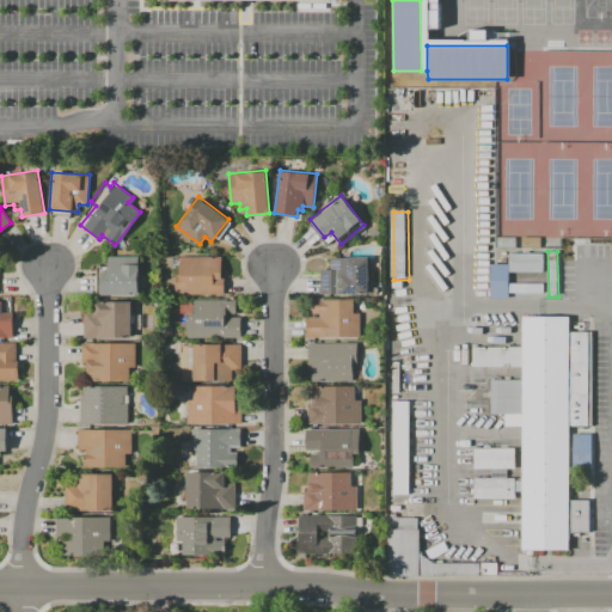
[(543,271),(510,273),(509,254),(542,252),(543,271)]
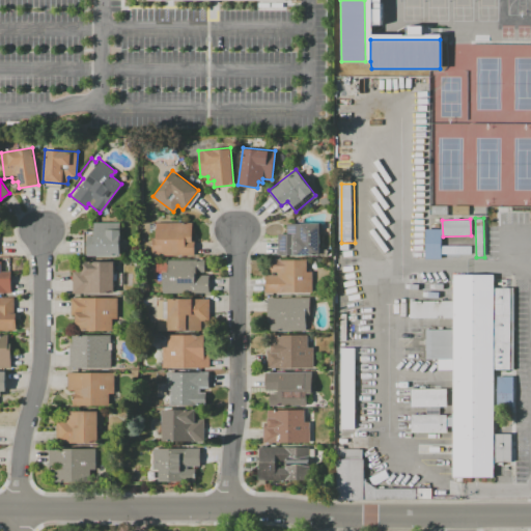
[(119,222),(120,255),(87,255),(87,235),(93,235),(93,222),(119,222)]
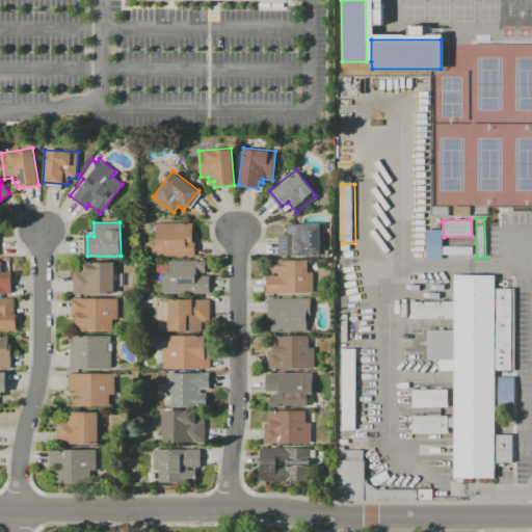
[(191,222),(192,239),(194,239),(194,255),(152,256),(152,238),(150,238),(150,223),(156,223),(156,222),(191,222)]
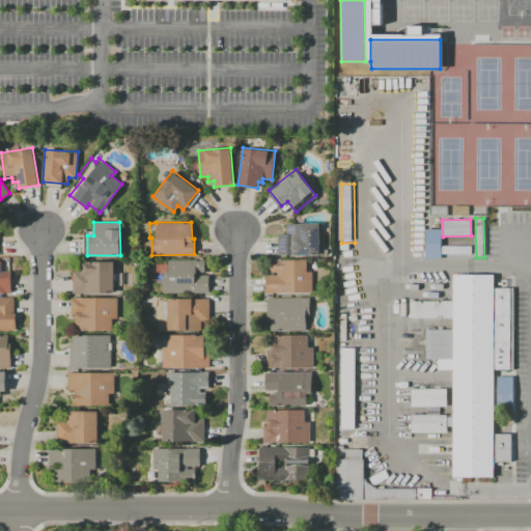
[(319,222),(319,254),(278,254),(278,233),(286,233),(286,222),(319,222)]
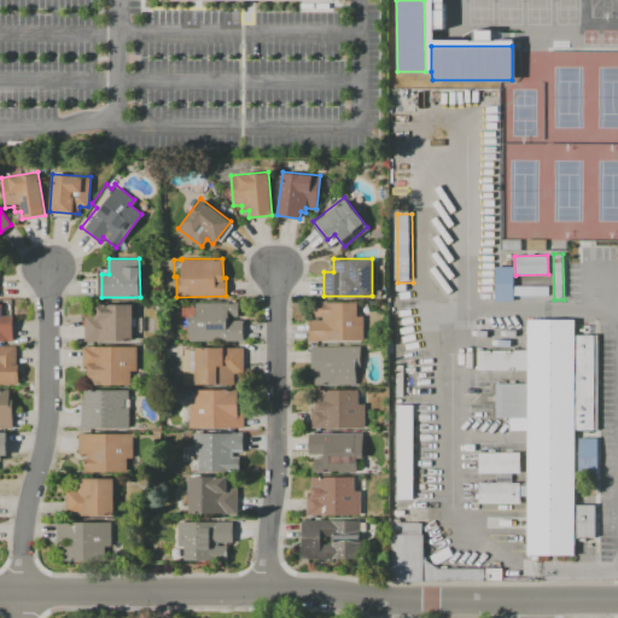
[(494,267),(494,301),(512,301),(512,266),(494,267)]
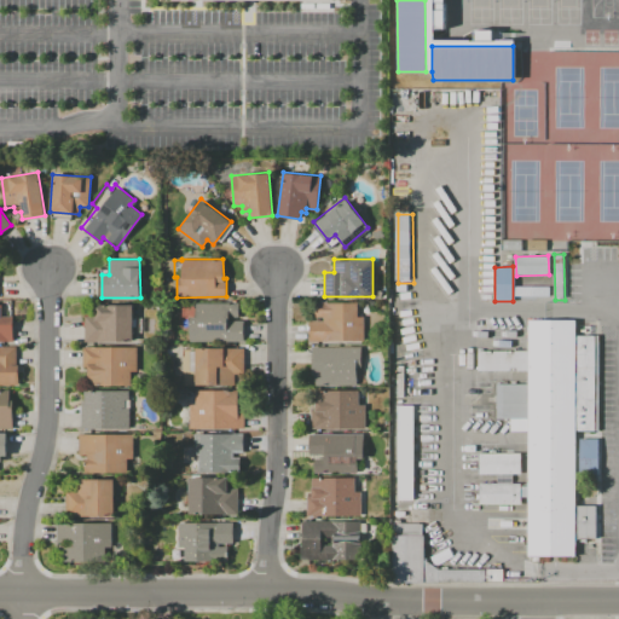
[(515,296),(514,285),(551,285),(551,296),(515,296)]
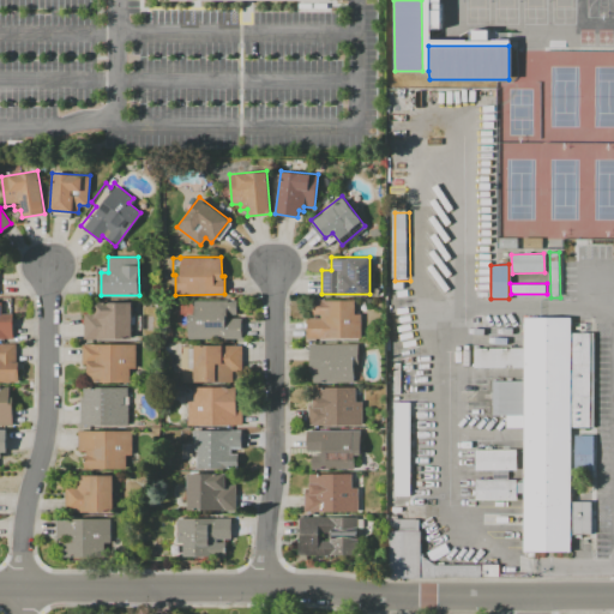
[(236,299),(236,313),(226,313),(226,317),(241,317),(241,337),(187,338),(187,313),(193,313),(193,300),(236,299)]
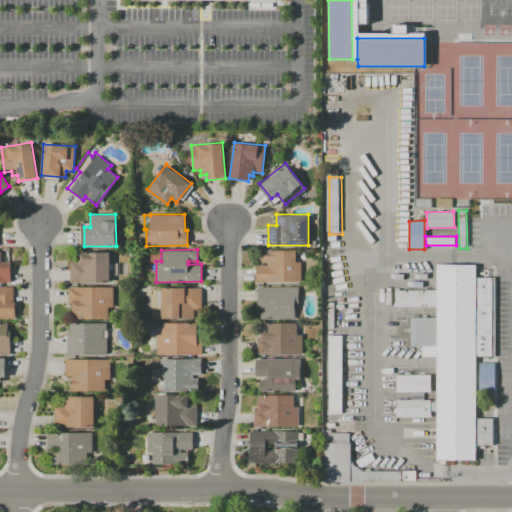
[(295,249),(295,261),(301,261),(301,281),(256,281),(256,264),(267,264),(267,261),(260,261),(260,249),(295,249)]
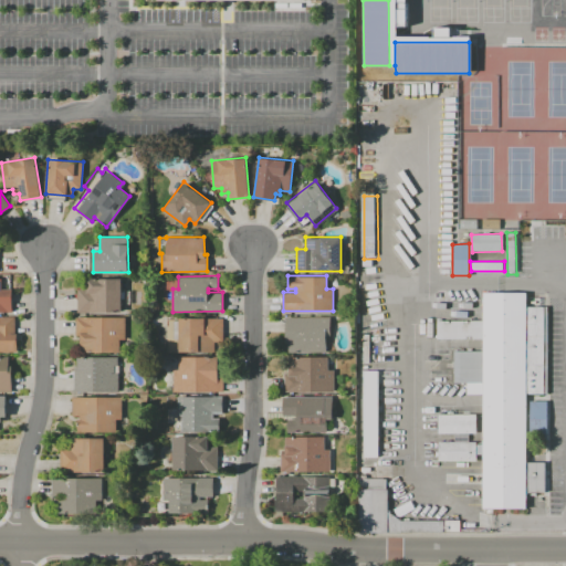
[(0,278),(1,278),(1,289),(11,289),(11,312),(0,312),(0,278)]
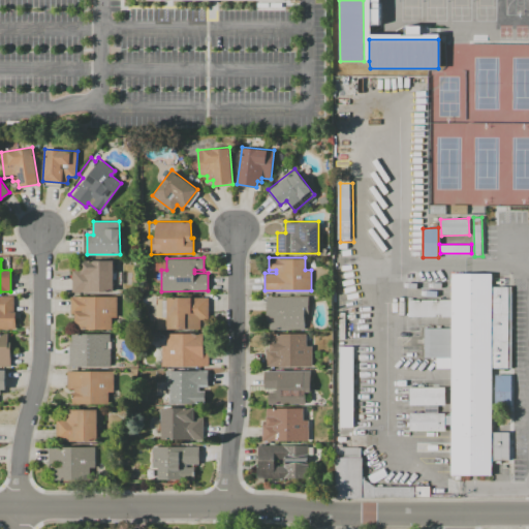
[(114,259),(114,290),(72,291),(71,270),(81,269),(81,259),(114,259)]
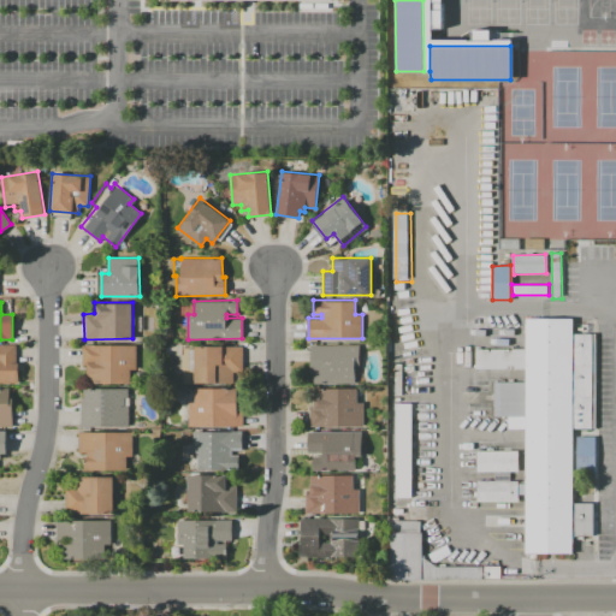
[(527,321),(527,350),(475,350),(475,369),(523,371),(523,380),(489,380),(489,419),(504,419),(504,430),(525,431),(523,481),(477,481),(477,501),(527,501),(527,554),(572,554),(572,533),(590,533),(590,504),(570,504),(572,427),(591,427),(592,333),(570,333),(570,321),(527,321)]
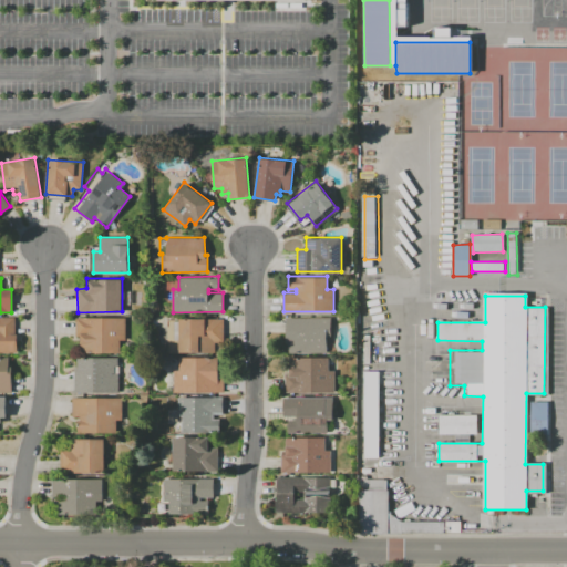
[(330,316),(330,336),(327,336),(327,351),(288,351),(288,341),(285,341),(285,316),(330,316)]
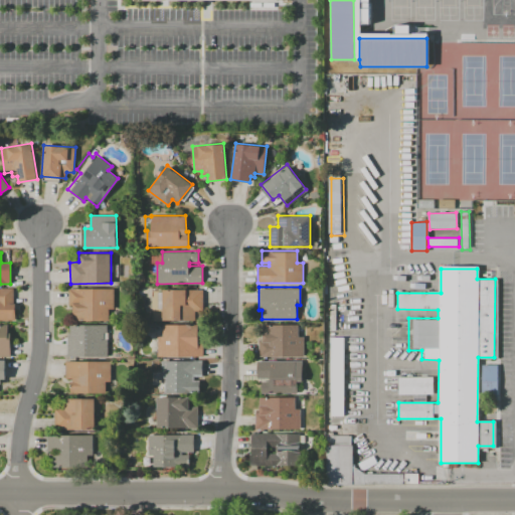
[(0,288),(13,288),(13,303),(15,303),(15,321),(0,321),(0,288)]
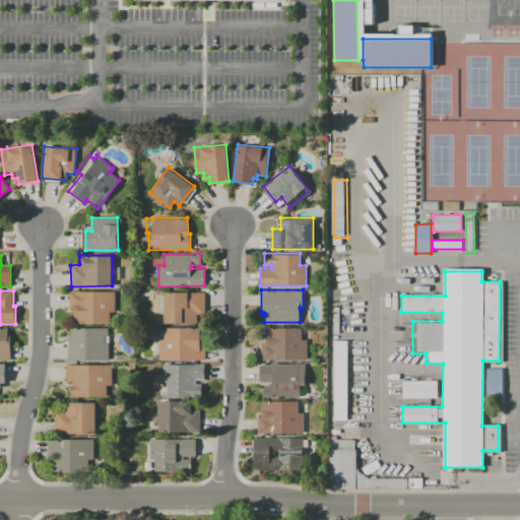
[(115,290),(115,311),(110,311),(110,323),(73,323),(73,308),(69,308),(69,290),(115,290)]
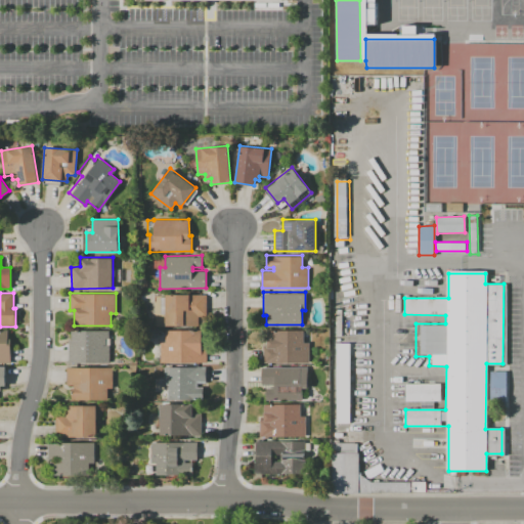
[(206,294),(207,315),(199,315),(199,324),(165,325),(165,313),(161,313),(161,296),(166,296),(166,294),(206,294)]
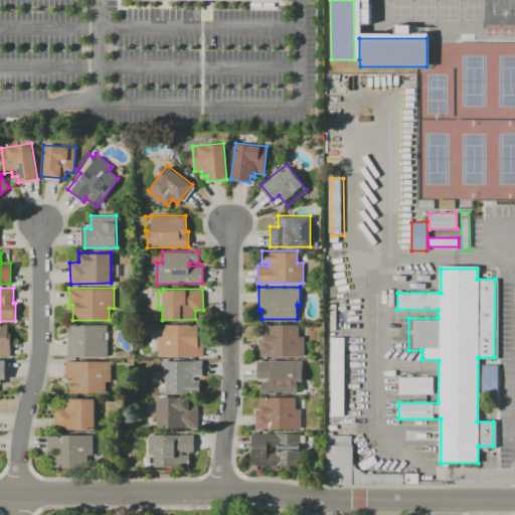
[(0,324),(7,324),(7,333),(10,333),(10,356),(0,356),(0,324)]
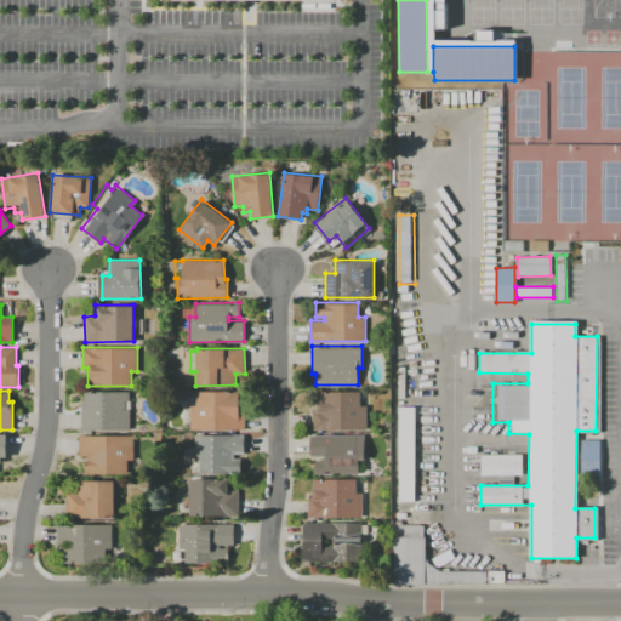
[(129,391),(129,400),(125,400),(125,409),(130,409),(130,429),(81,429),(81,402),(84,402),(84,392),(129,391)]
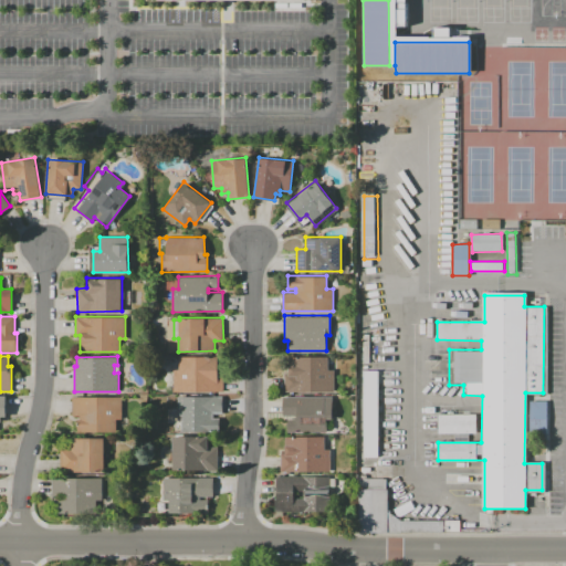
[(223,364),(223,390),(173,391),(173,369),(178,369),(178,356),(217,356),(217,364),(223,364)]
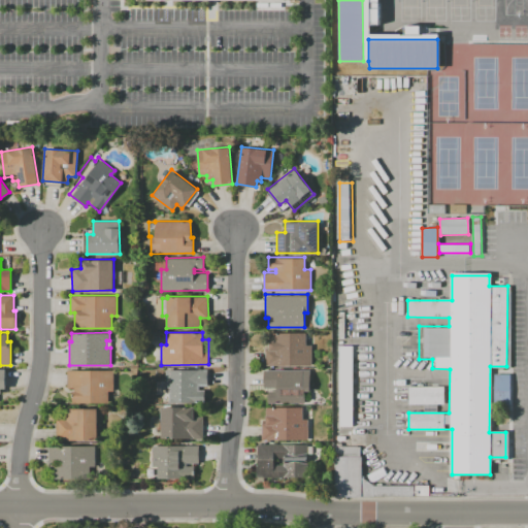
[(310,343),(310,364),(265,364),(265,348),(268,348),(268,332),(305,332),(305,343),(310,343)]
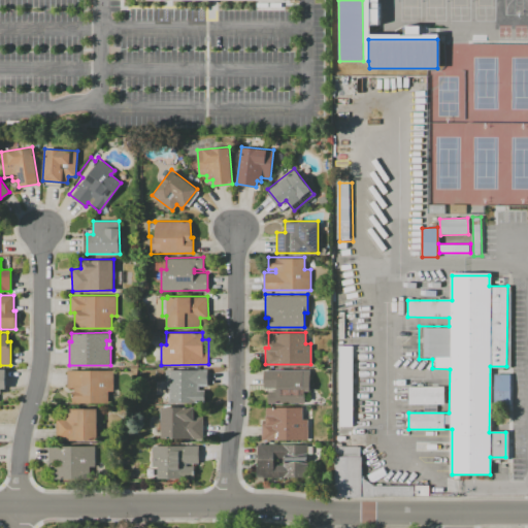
[(337,426),(352,426),(353,345),(338,345),(337,426)]
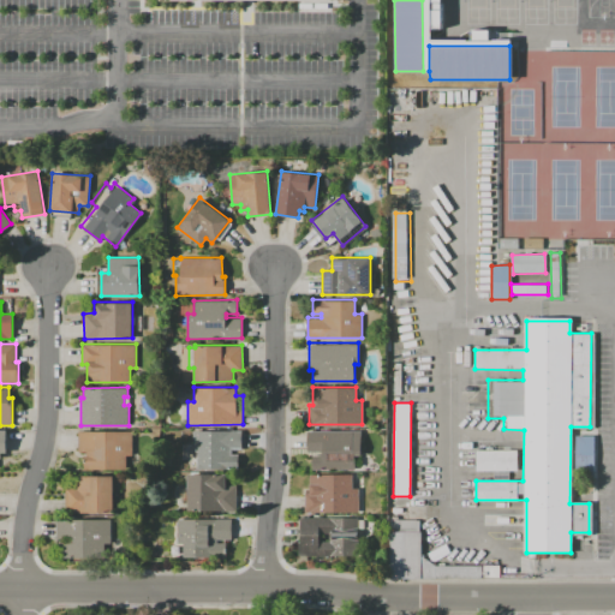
[(360,429),(360,454),(354,454),(354,467),(311,467),(311,454),(322,454),(321,451),(308,451),(306,429),(360,429)]
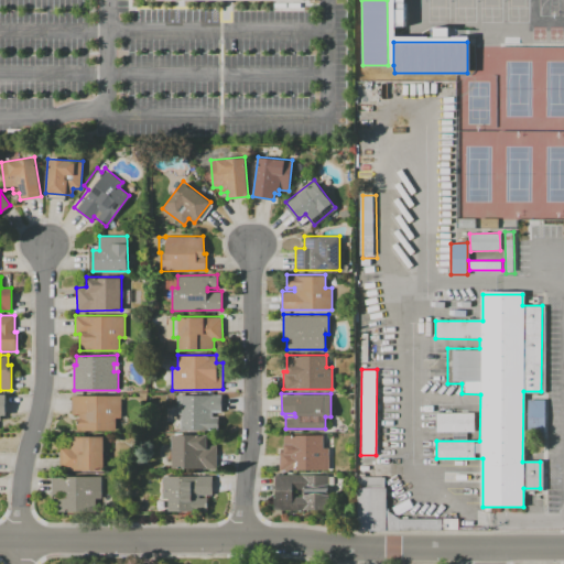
[(121,394),(121,416),(116,416),(116,430),(76,430),(76,418),(79,418),(79,413),(72,413),(72,394),(121,394)]
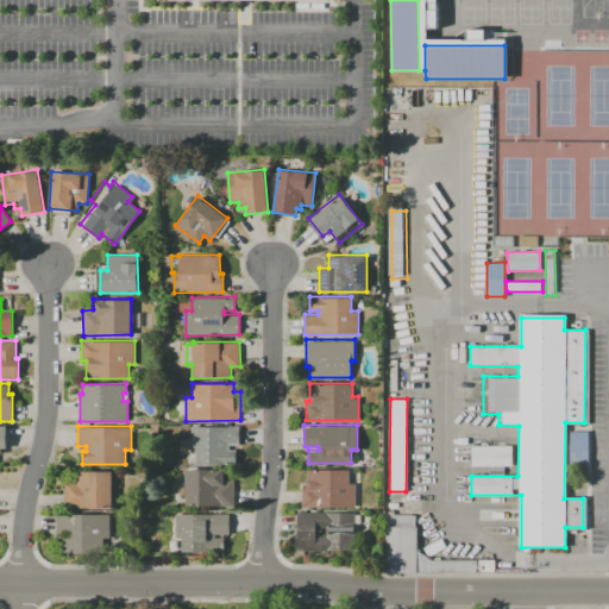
[(239,426),(239,445),(228,445),(228,449),(236,449),(236,464),(195,464),(194,446),(190,446),(190,426),(239,426)]
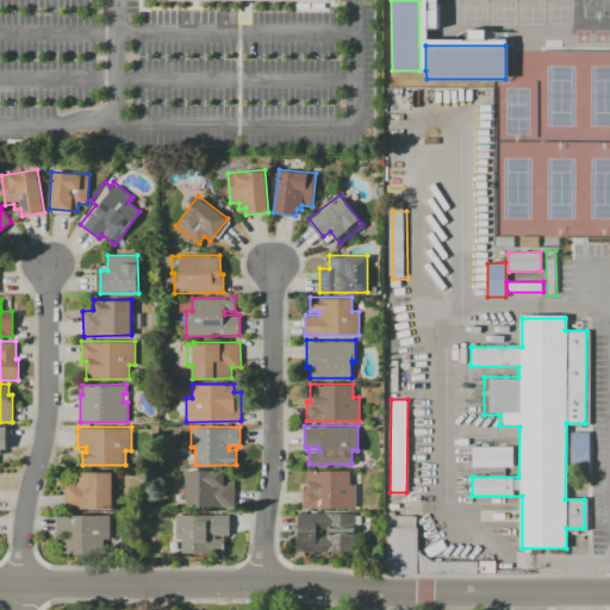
[(567,431),(587,431),(587,466),(567,466),(567,431)]
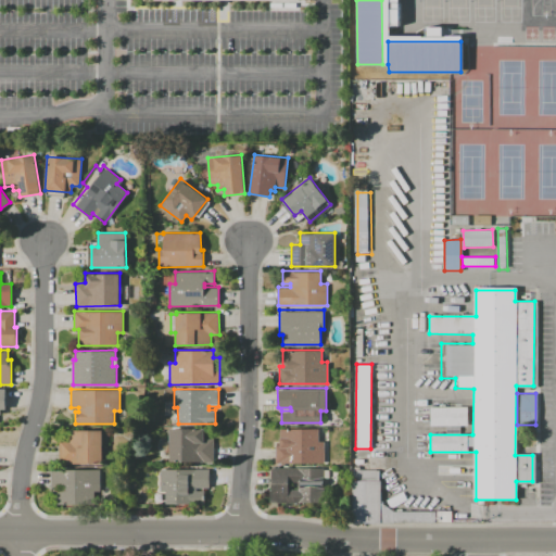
[(429,427),(429,408),(467,407),(468,426),(429,427)]
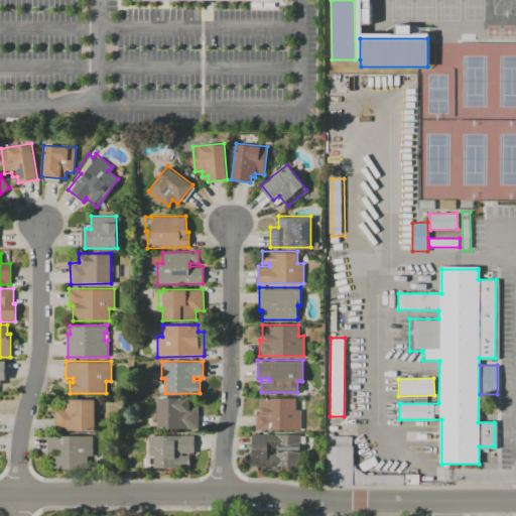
[(300,408),(300,428),(255,428),(255,412),(259,412),(259,397),(295,396),(295,408),(300,408)]
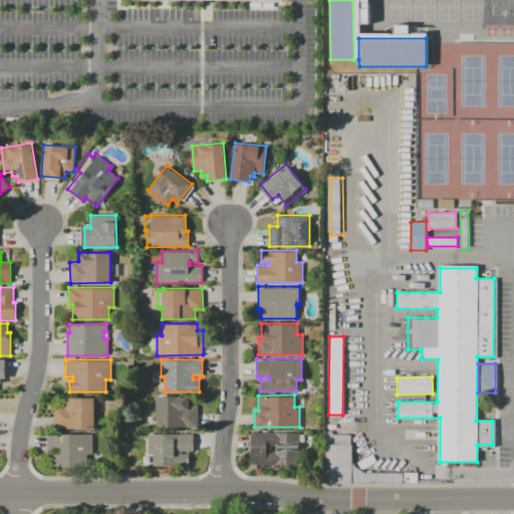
[(197,405),(197,426),(157,427),(157,396),(188,396),(188,405),(197,405)]
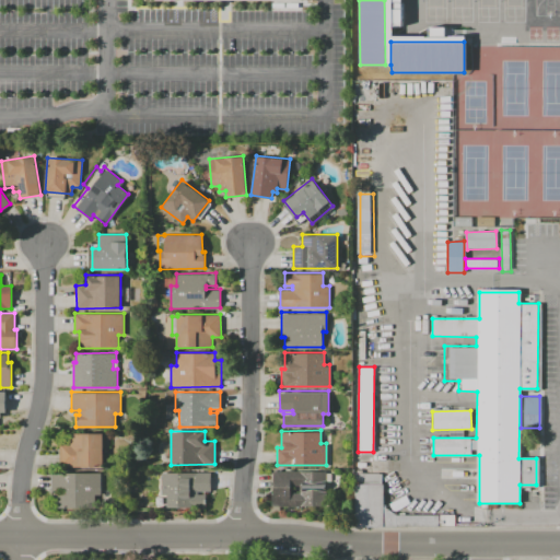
[(103,432),(103,466),(59,466),(59,443),(69,443),(69,432),(103,432)]
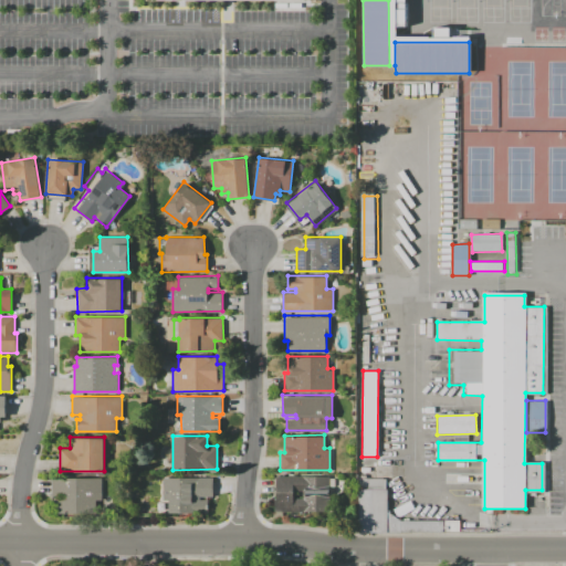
[(329,475),(329,511),(275,512),(274,498),(276,498),(275,477),(329,475)]
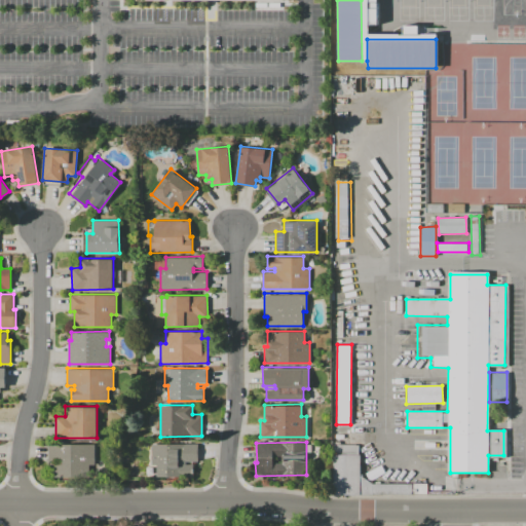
[(95,443),(95,463),(89,464),(89,476),(52,476),(52,465),(48,465),(48,444),(95,443)]
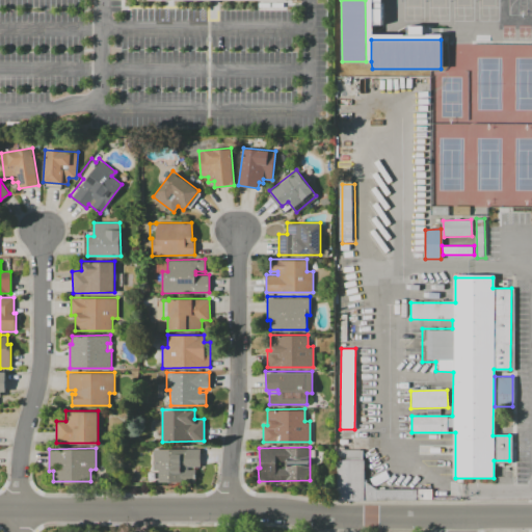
[(200,448),(200,467),(187,467),(187,469),(195,469),(195,482),(159,481),(158,470),(153,470),(153,449),(200,448)]
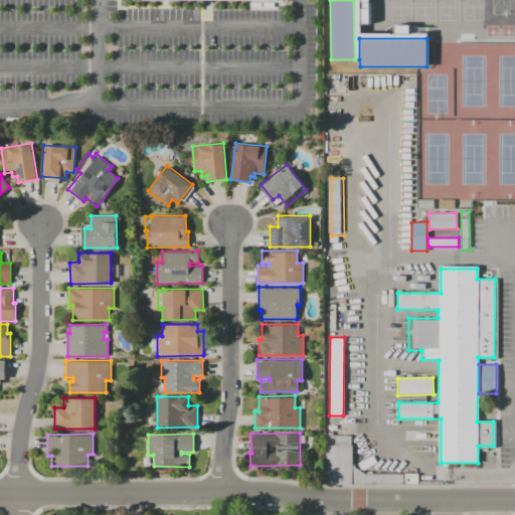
[(328,448),(356,448),(356,467),(368,476),(421,476),(421,485),(329,485),(328,448)]
